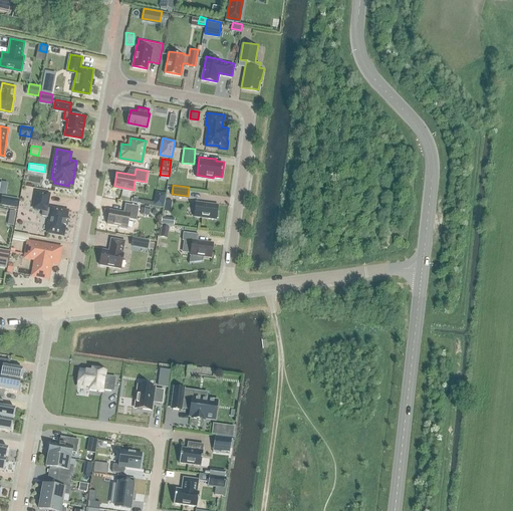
[(47,205),(49,192),(37,190),(34,206),(43,208),(42,214),(50,215),(47,230),(63,233),(67,209),(47,205)]
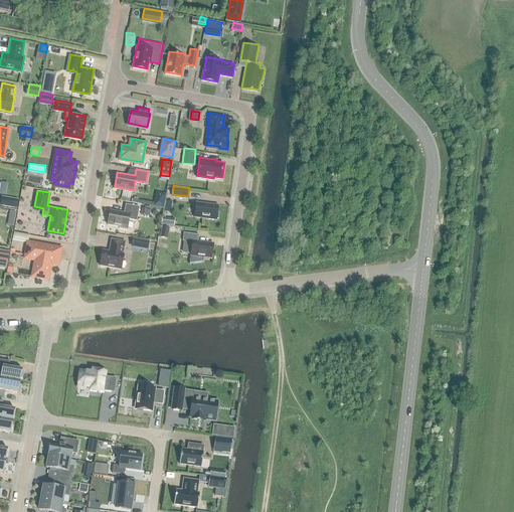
[(154,200),(154,203),(164,205),(166,193),(158,192),(157,201),(154,200)]
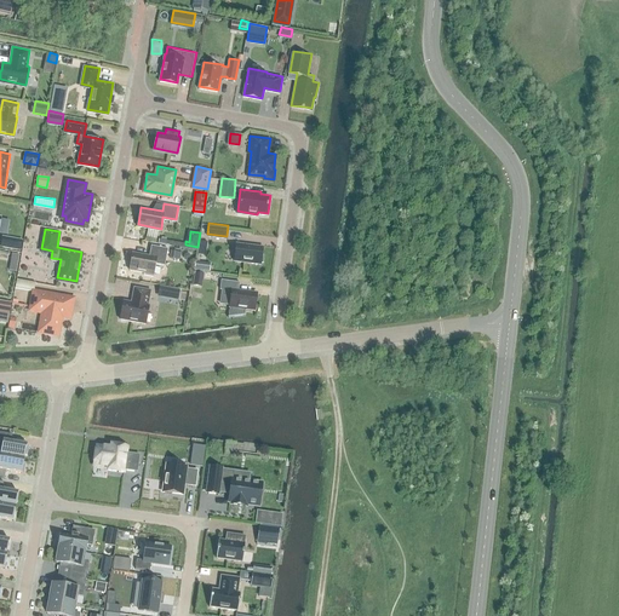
[(1,243),(21,247),(22,237),(4,234),(1,243)]
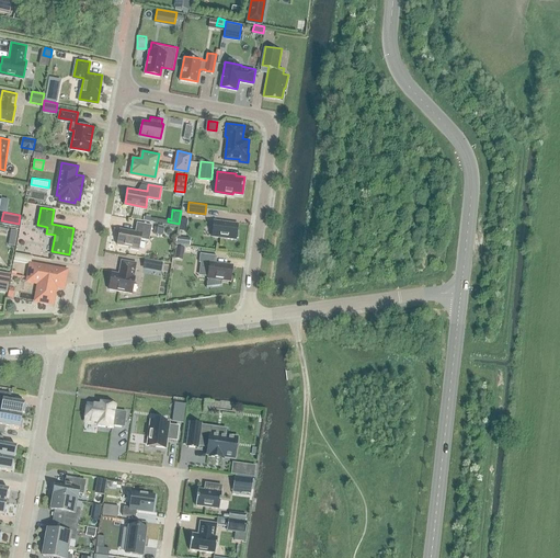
[(163,232),(167,220),(156,218),(152,230),(163,232)]
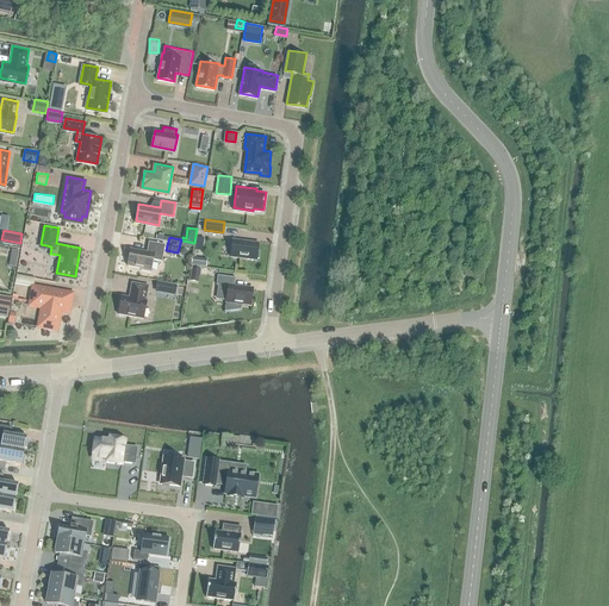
[(259,241),(232,237),(231,255),(256,257),(258,256),(259,256),(260,249),(258,249),(259,241)]
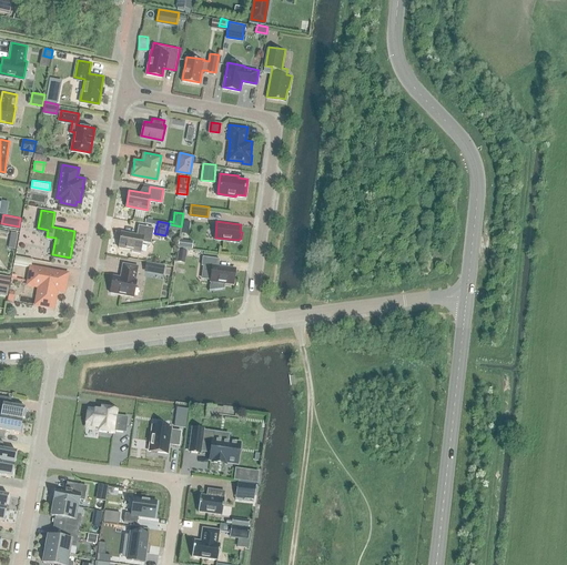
[(154,225),(139,223),(137,232),(122,230),(119,245),(132,248),(132,250),(141,251),(142,240),(151,241),(154,225)]
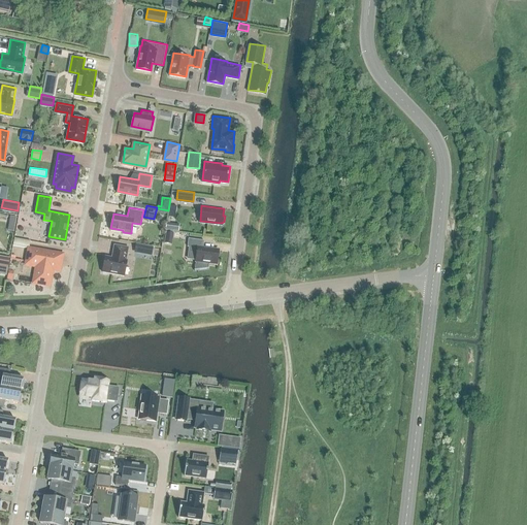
[(166,227),(179,229),(179,222),(167,221),(166,227)]
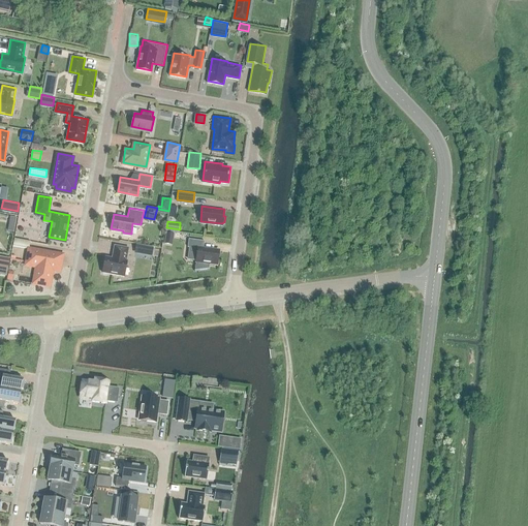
[(164,241),(173,243),(174,231),(166,229),(164,241)]
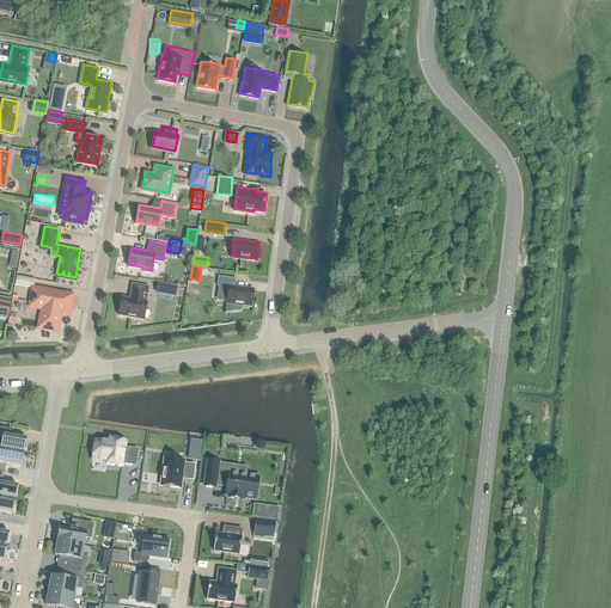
[(236,284),(237,276),(219,274),(218,283),(230,284),(227,301),(228,301),(227,309),(225,311),(243,308),(242,308),(243,302),(251,304),(254,287),(236,284)]
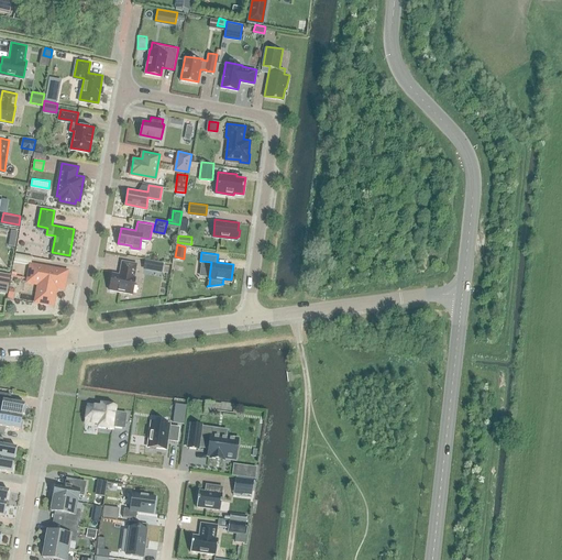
[(121,268),(122,268),(121,273),(112,272),(110,288),(132,293),(135,276),(134,276),(138,262),(122,260),(121,267),(121,268)]
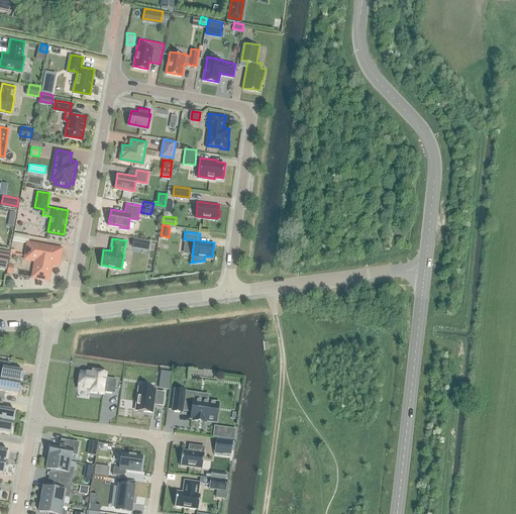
[(48,275),(49,273),(52,262),(59,263),(62,247),(28,241),(26,257),(36,259),(34,270),(34,273),(35,275),(38,276),(43,277),(46,277),(48,275)]
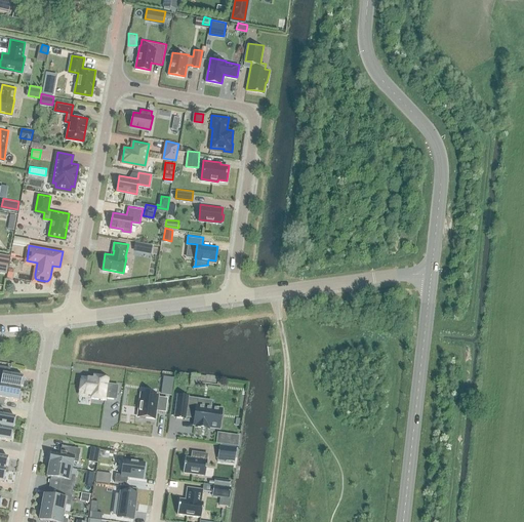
[(0,252),(0,263),(7,265),(9,255),(0,252)]
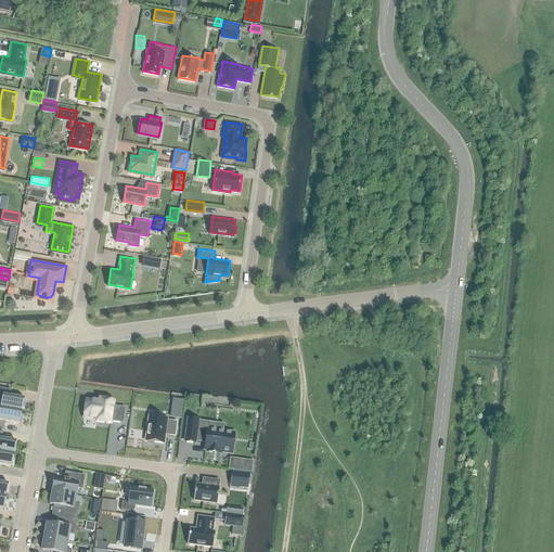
[(0,397),(2,398),(0,405),(22,409),(23,406),(25,406),(26,397),(10,394),(11,386),(0,384),(0,397)]
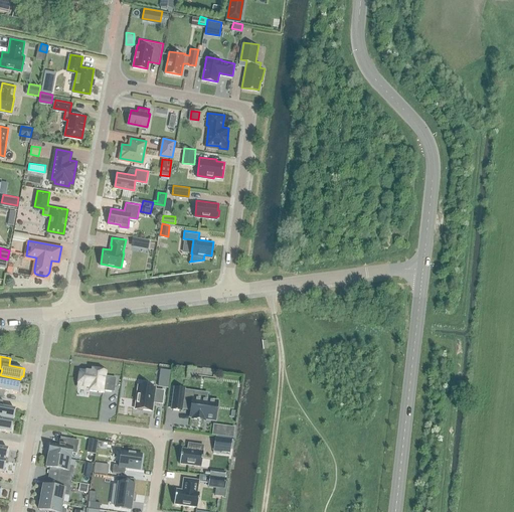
[(104,386),(115,388),(117,374),(106,373),(106,369),(93,367),(93,369),(80,368),(78,384),(91,386),(90,388),(103,390),(104,386)]
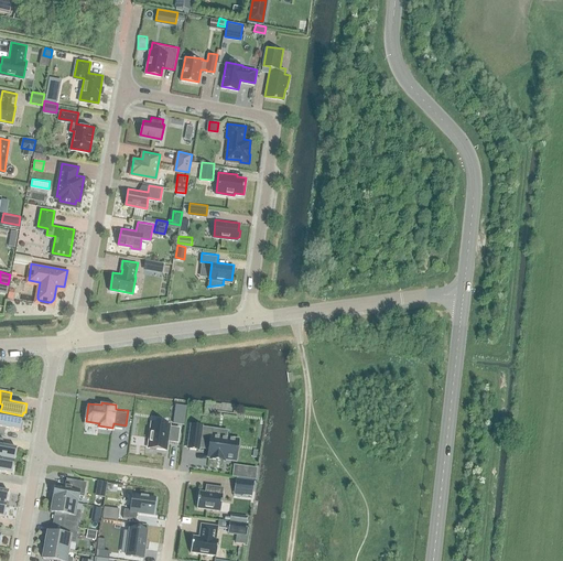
[(22,416),(0,411),(0,413),(0,431),(4,433),(6,425),(22,429),(24,419),(22,419),(22,416)]
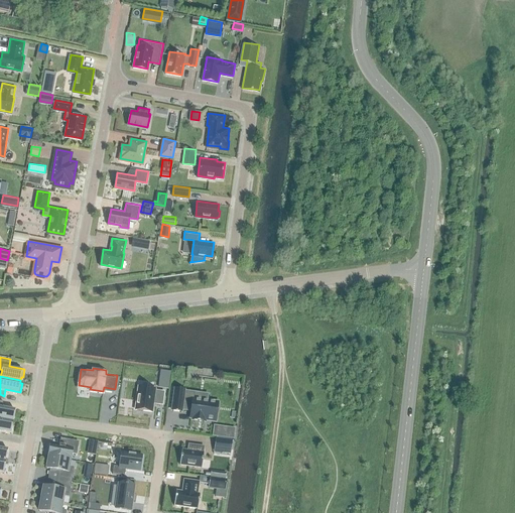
[(139,385),(136,407),(152,410),(153,401),(163,402),(164,389),(155,388),(155,387),(149,386),(149,385),(147,385),(147,386),(139,385)]
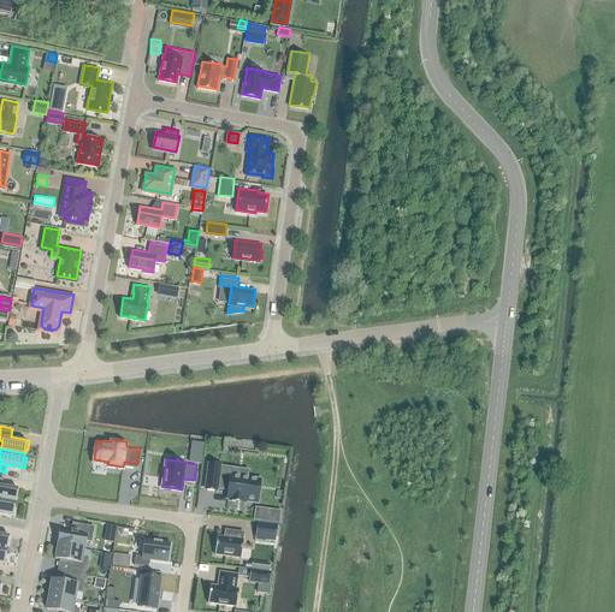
[(220,486),(220,483),(232,486),(231,493),(234,493),(234,495),(241,497),(246,498),(248,498),(248,495),(260,497),(264,476),(235,471),(236,463),(224,462),(224,461),(212,459),(208,485),(220,486)]
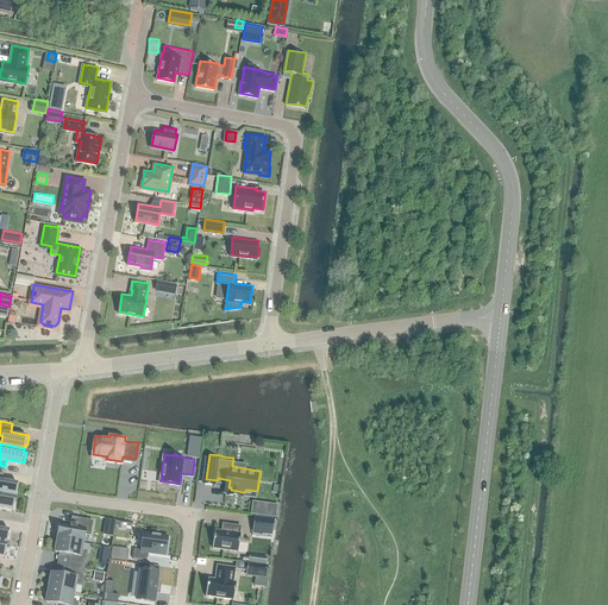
[(137,490),(139,468),(124,467),(121,489),(137,490)]
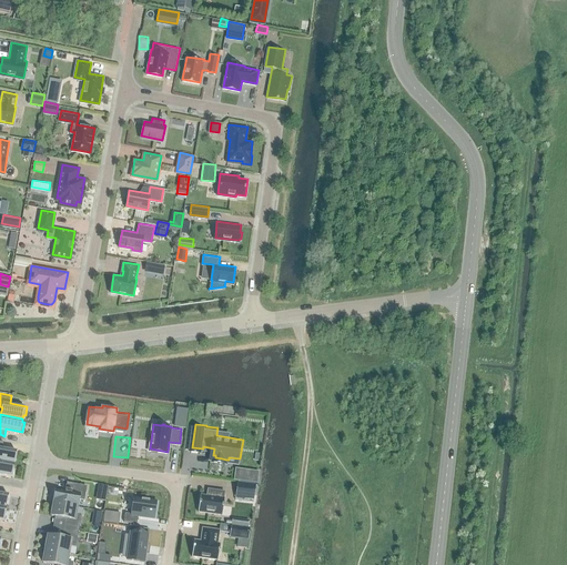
[(0,458),(14,462),(16,458),(18,450),(2,446),(3,440),(0,439),(0,458)]
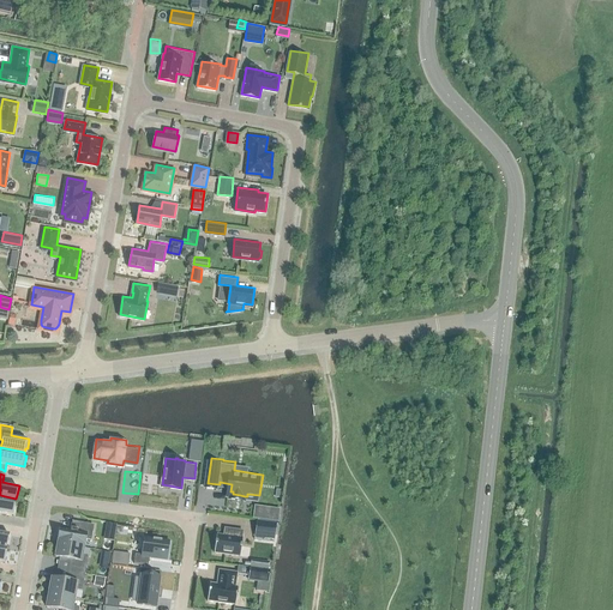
[(0,511),(14,513),(16,503),(16,502),(16,499),(0,495),(0,511)]
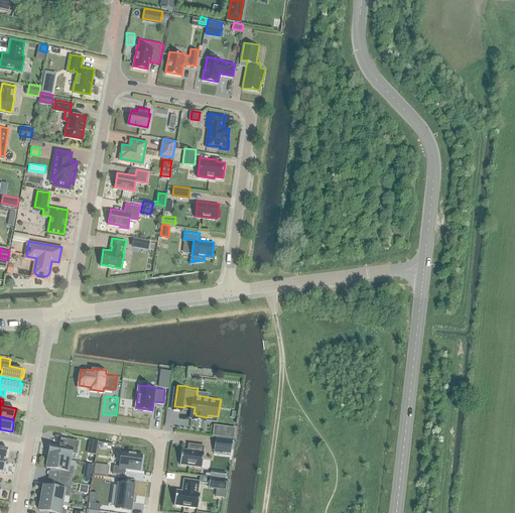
[(231,452),(233,437),(217,435),(215,450),(231,452)]
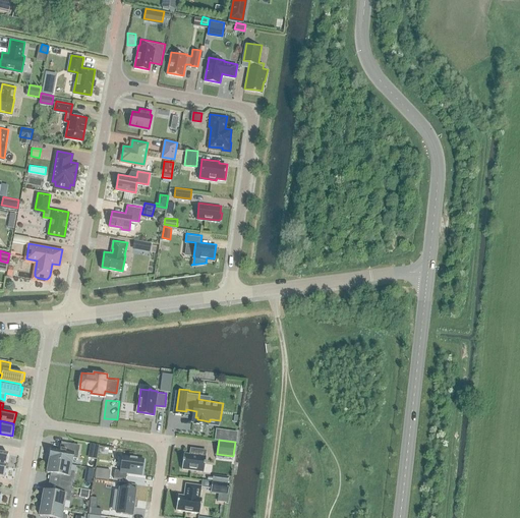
[(50,458),(71,462),(72,455),(77,456),(79,444),(67,442),(66,448),(51,445),(50,454),(51,454),(50,458)]
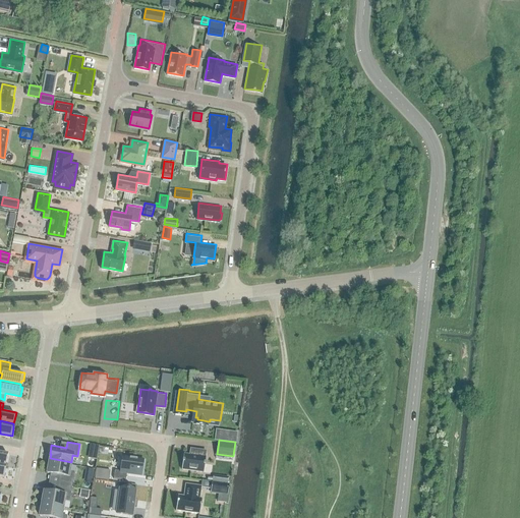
[(184,452),(182,467),(204,470),(207,455),(206,455),(207,449),(191,447),(193,448),(192,453),(184,452)]
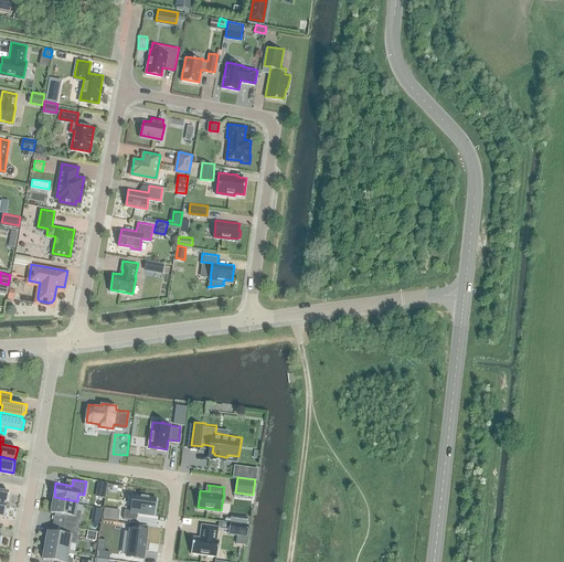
[(0,501),(7,504),(7,499),(8,500),(10,490),(0,488),(0,501)]
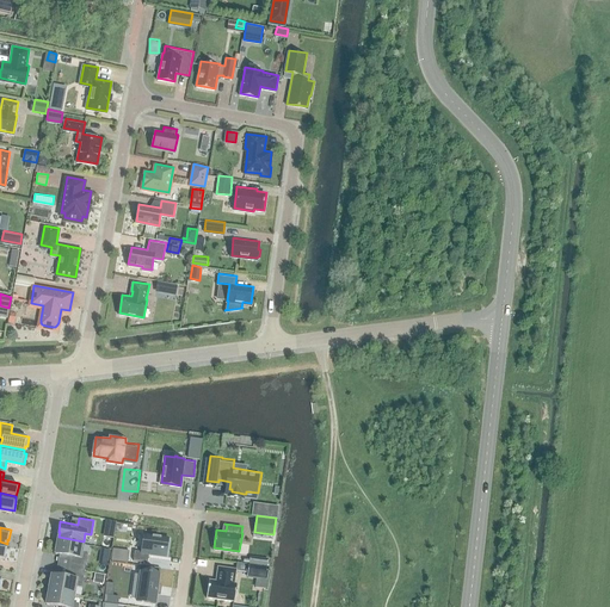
[(135,549),(134,558),(148,559),(149,551),(167,553),(170,537),(143,533),(141,550),(135,549)]
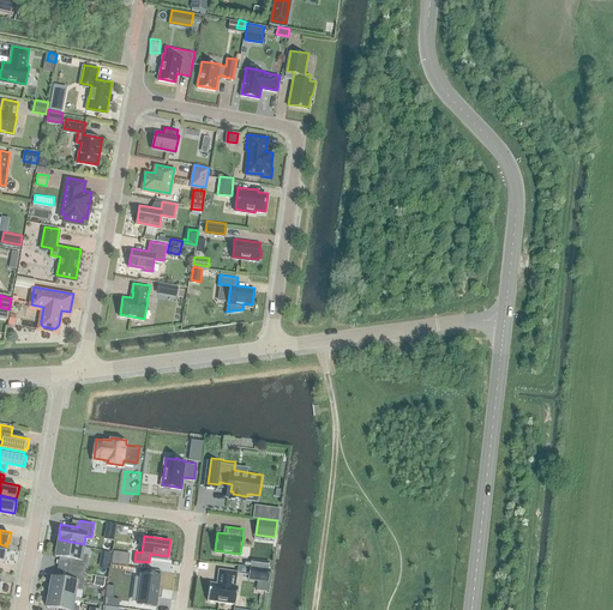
[(84,544),(59,539),(59,542),(58,542),(55,551),(56,553),(56,555),(73,557),(72,565),(86,567),(89,554),(83,554),(84,544)]
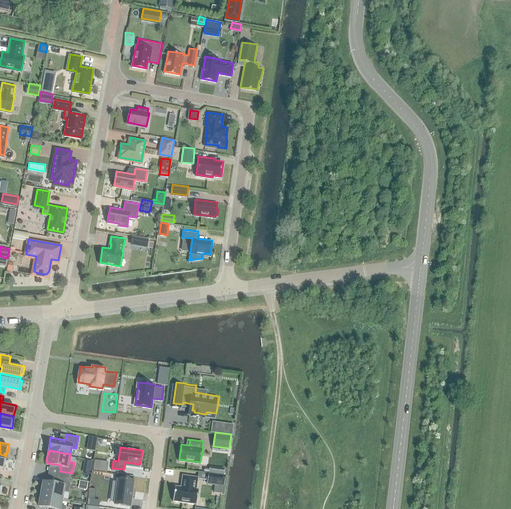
[(208,479),(224,481),(225,473),(209,471),(208,479)]
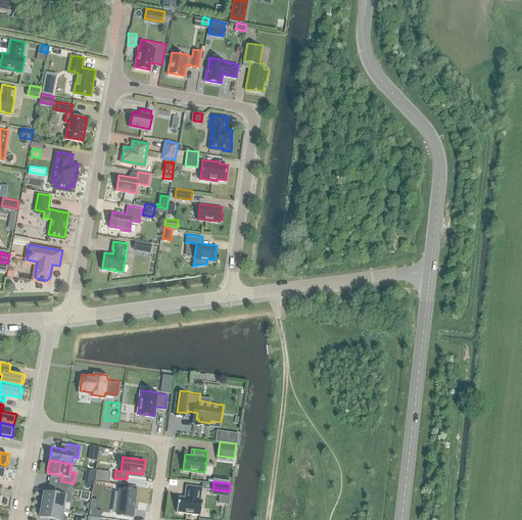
[(185,495),(180,494),(179,494),(177,510),(201,514),(203,499),(200,498),(202,486),(187,483),(185,495)]
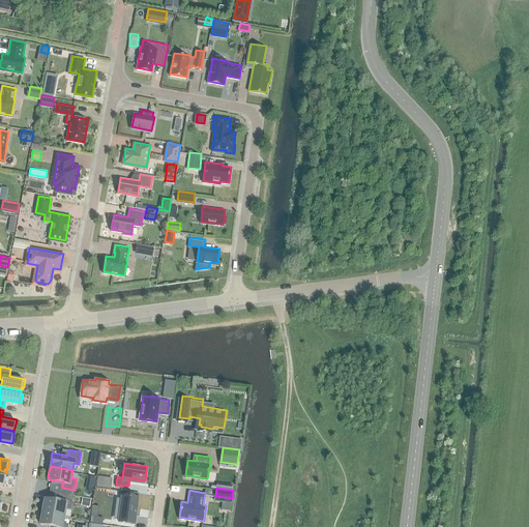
[(126,495),(123,520),(139,522),(141,510),(144,510),(145,507),(141,506),(143,494),(142,493),(141,497),(126,495)]
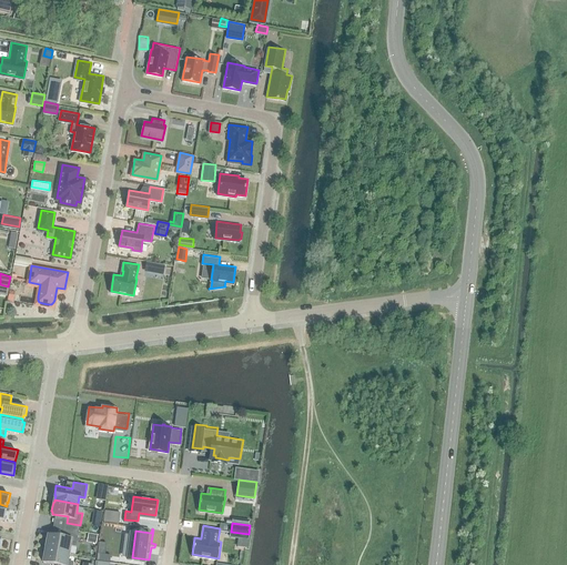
[(47,536),(44,546),(70,551),(71,543),(77,544),(78,532),(64,530),(63,536),(49,534),(48,536),(47,536)]
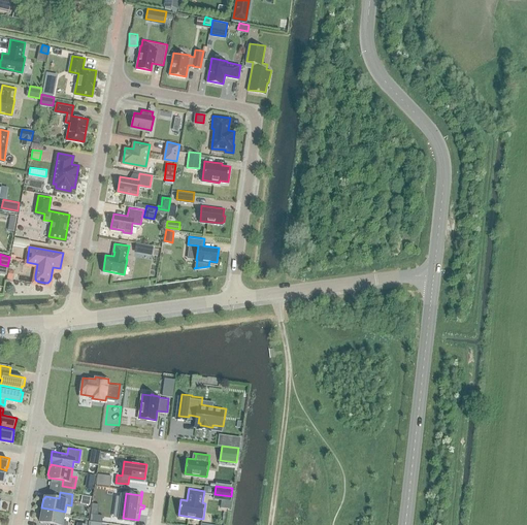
[(65,512),(41,507),(40,518),(41,519),(40,521),(55,523),(54,524),(67,524),(68,520),(63,520),(65,512)]
